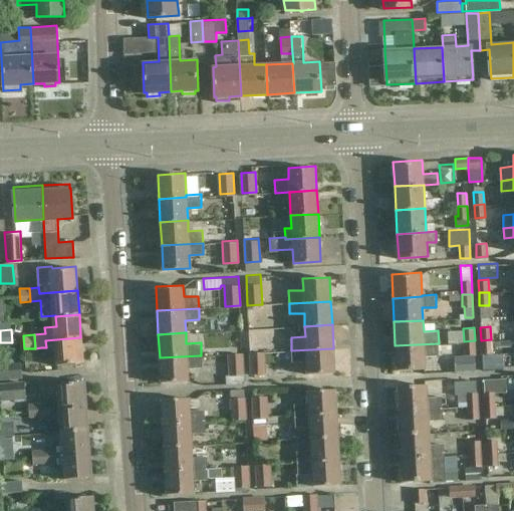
[(82,361),(80,337),(45,340),(46,347),(41,347),(41,352),(58,351),(59,363),(82,361)]
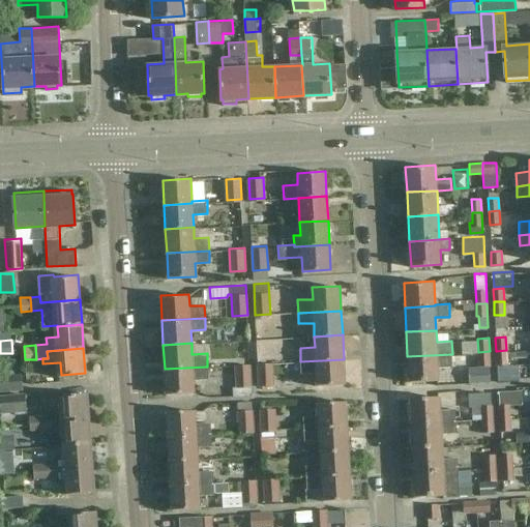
[(507,363),(506,350),(496,351),(497,379),(522,378),(521,366),(512,366),(512,363),(507,363)]
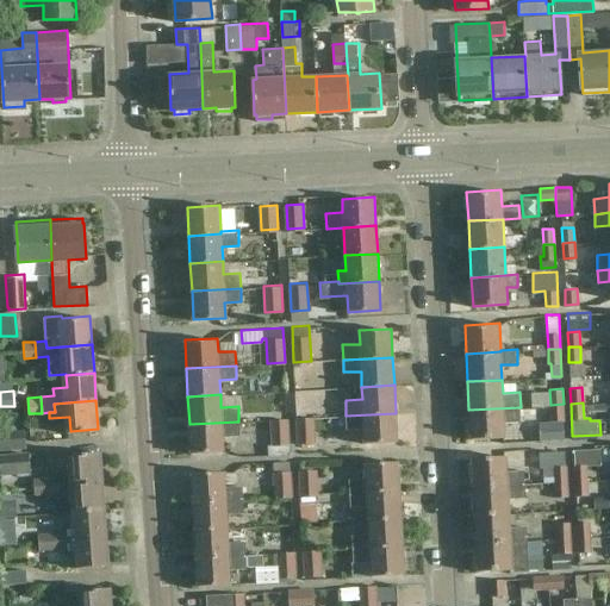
[(565,419),(564,404),(551,405),(552,419),(565,419)]
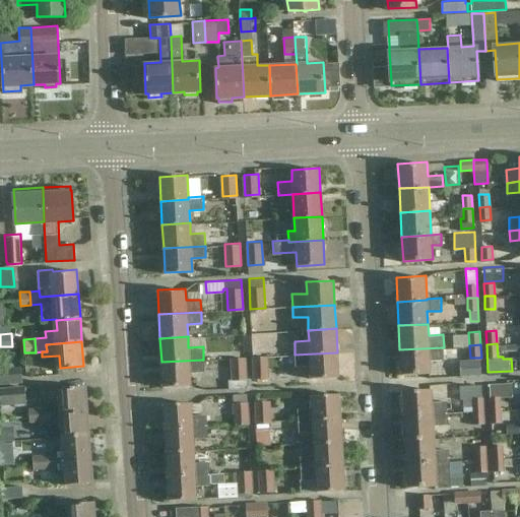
[(431,373),(430,360),(444,359),(444,347),(399,349),(401,374),(431,373)]
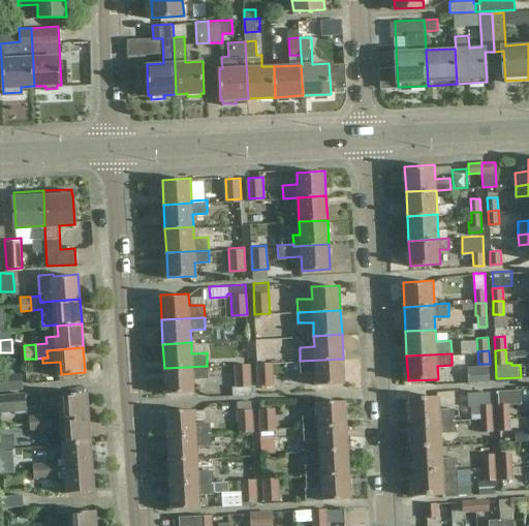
[(344,383),(343,359),(300,361),(301,371),(315,371),(316,384),(344,383)]
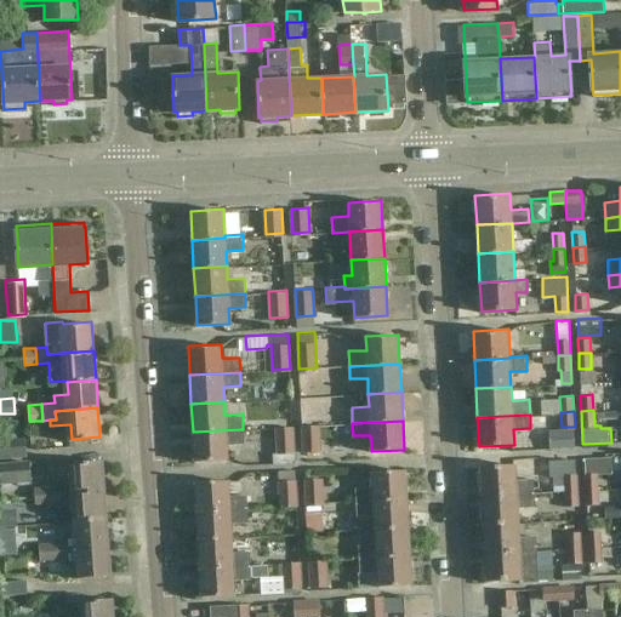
[(302,424),(303,451),(322,450),(319,423),(302,424)]
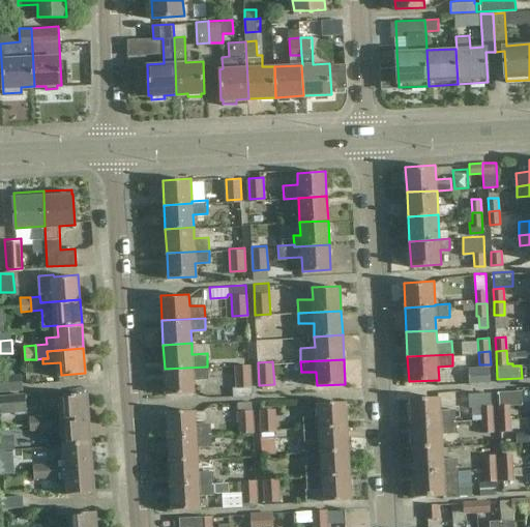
[(235,364),(236,386),(252,385),(251,363),(235,364)]
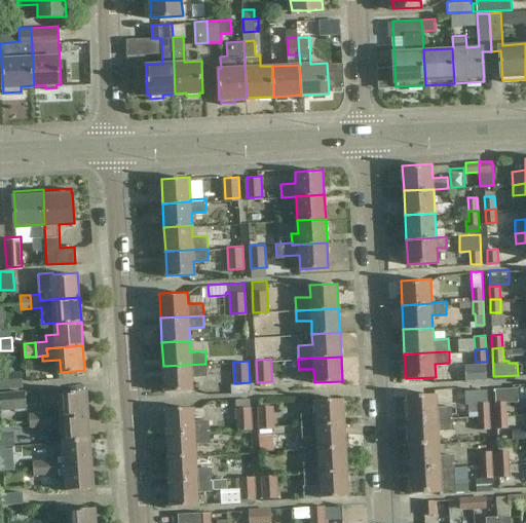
[(207,375),(205,364),(163,366),(164,390),(192,389),(192,375),(207,375)]
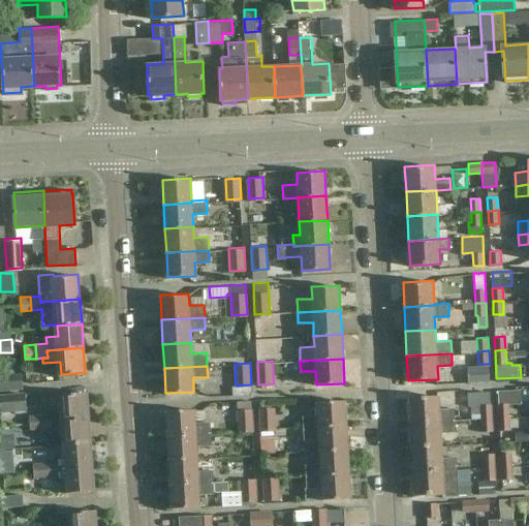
[(0,376),(0,389),(23,388),(22,375),(0,376)]
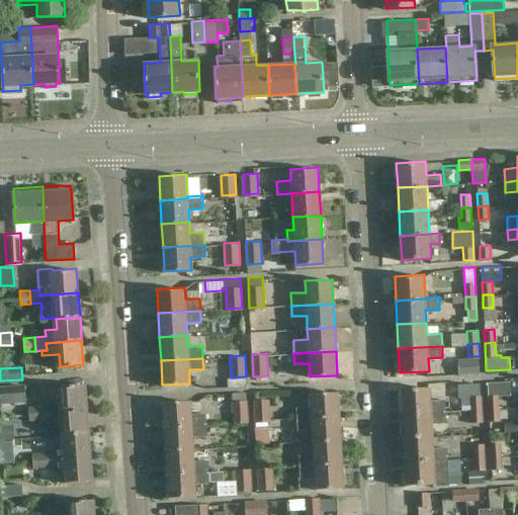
[(487,381),(489,408),(499,407),(498,394),(510,393),(509,380),(487,381)]
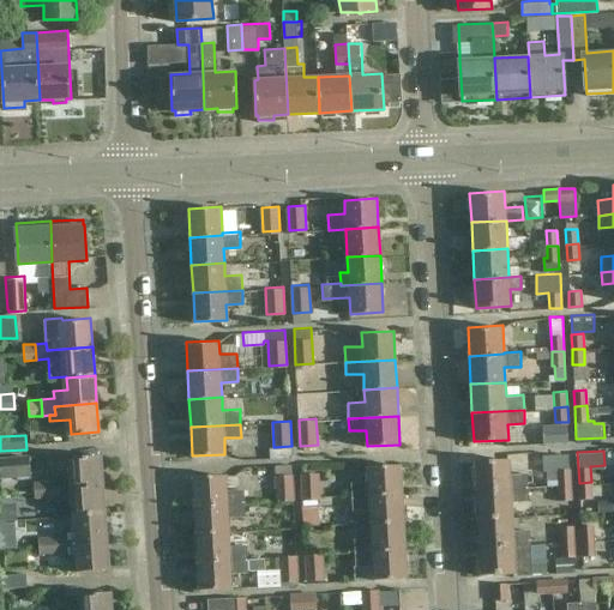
[(558,469),(559,484),(571,483),(569,452),(542,453),(543,470),(558,469)]
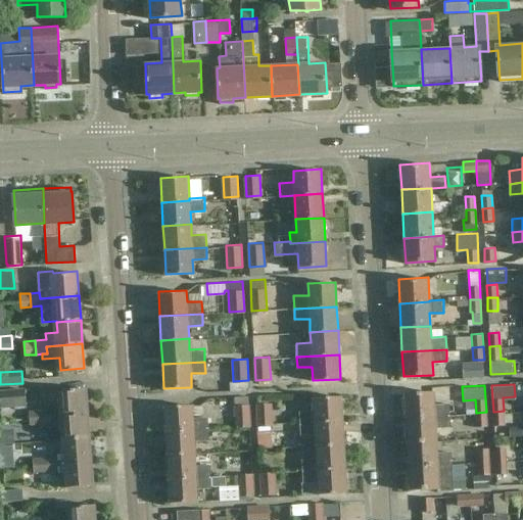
[(0,388),(0,400),(1,407),(27,404),(25,386),(0,388)]
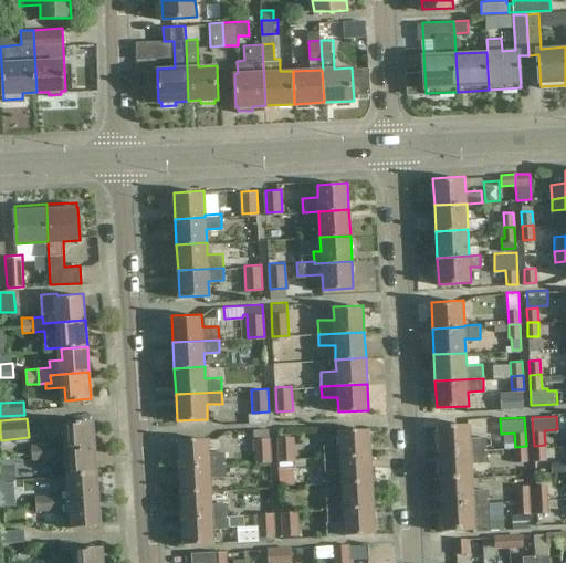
[(55,449),(94,446),(93,419),(67,421),(67,434),(50,435),(50,441),(54,441),(55,449)]
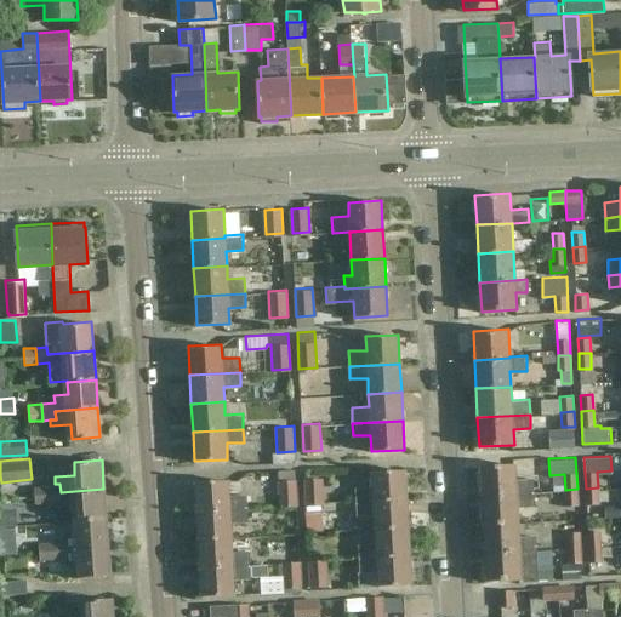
[(533,476),(516,478),(514,463),(479,466),(482,495),(534,492),(533,476)]
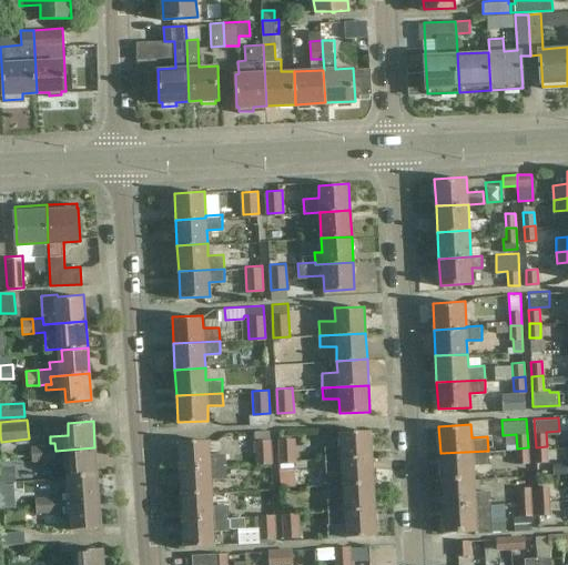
[(325,445),(326,458),(372,456),(371,430),(340,431),(341,444),(325,445)]
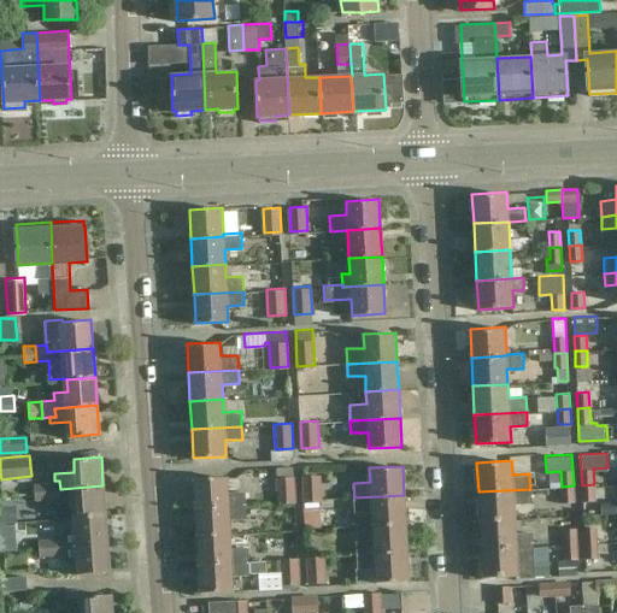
[(303,475),(304,501),(321,500),(319,475),(303,475)]
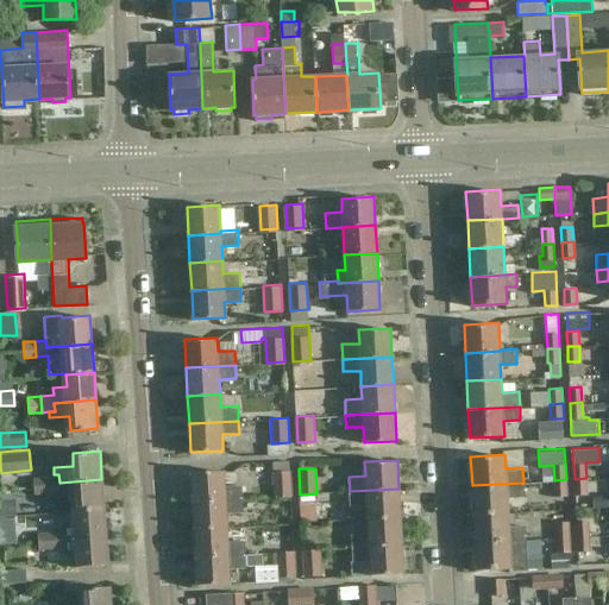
[(272,471),(275,496),(292,495),(290,470),(272,471)]
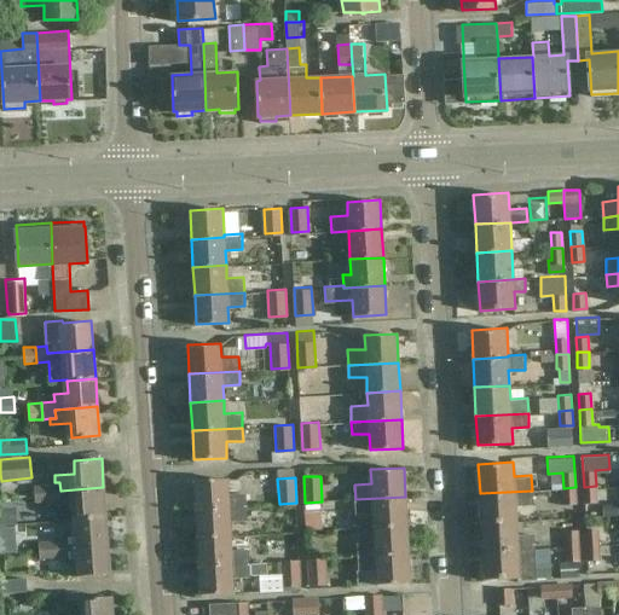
[(195,480),(196,509),(247,506),(246,491),(229,492),(227,479),(195,480)]
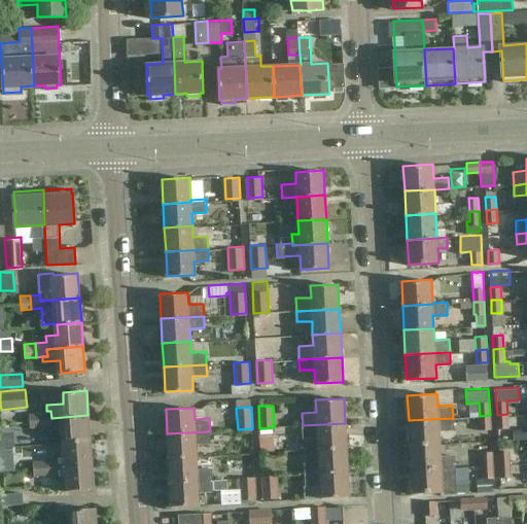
[(88,415),(51,418),(50,411),(46,411),(40,412),(41,426),(51,425),(54,442),(66,441),(90,439),(88,415)]
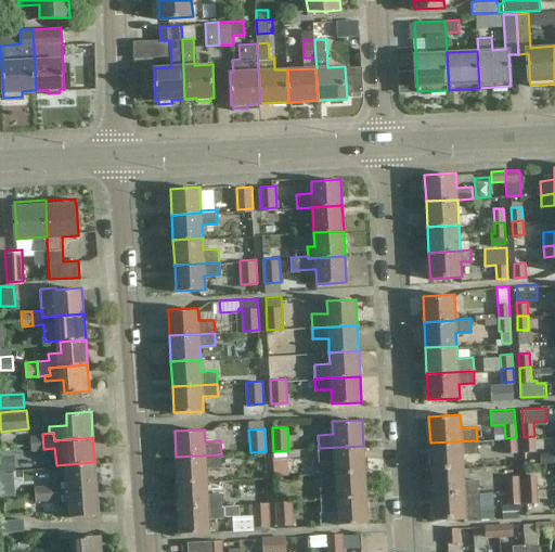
[(31,450),(43,449),(42,434),(30,434),(31,450)]
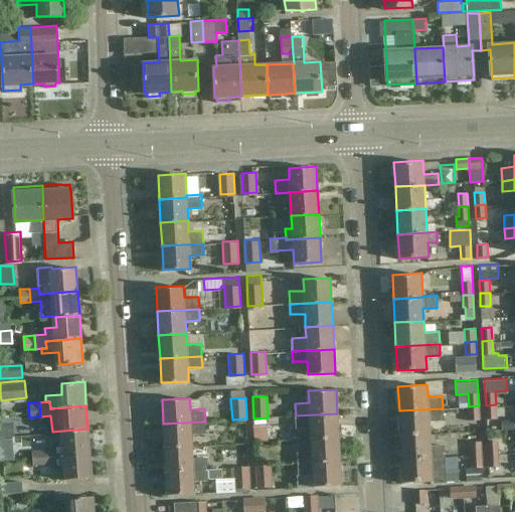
[(496,417),(496,404),(486,405),(487,417),(496,417)]
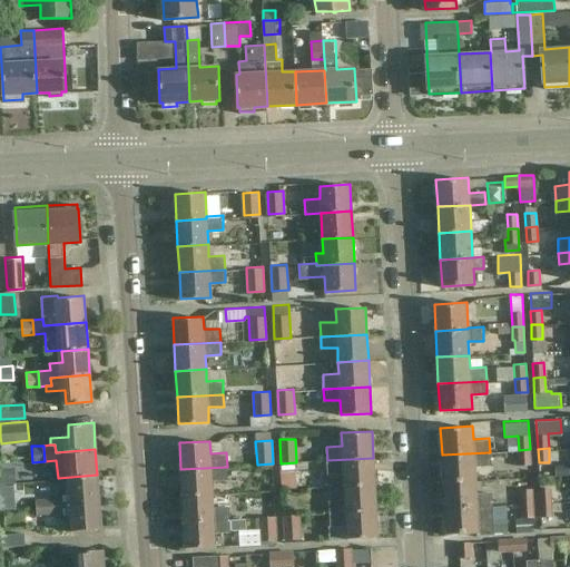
[(530,449),(519,450),(520,463),(530,463),(530,449)]
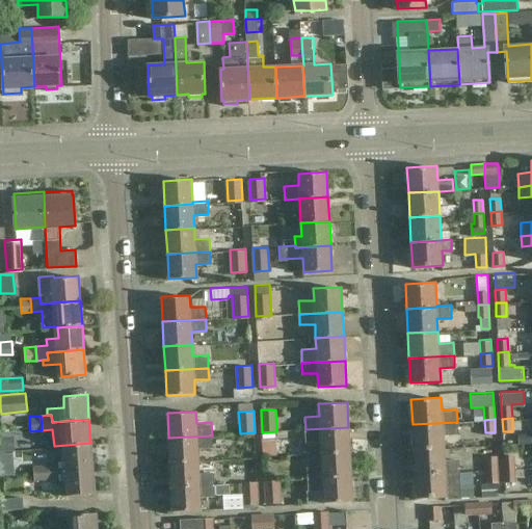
[(413,424),(414,449),(444,447),(443,434),(458,433),(457,422),(413,424)]
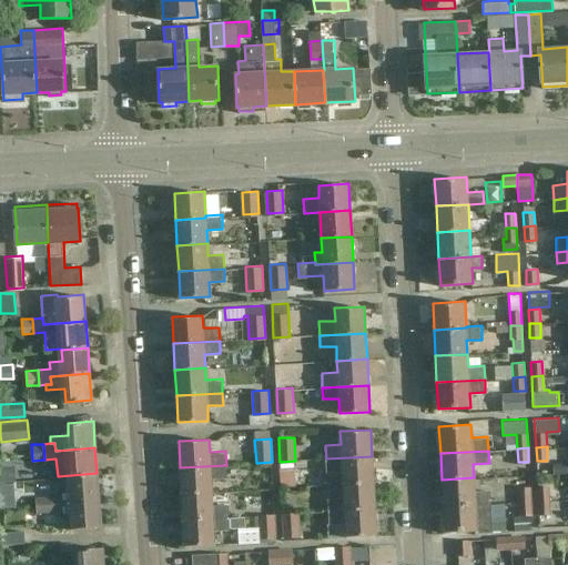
[(373,482),(372,456),(326,458),(326,471),(342,470),(343,484),(373,482)]
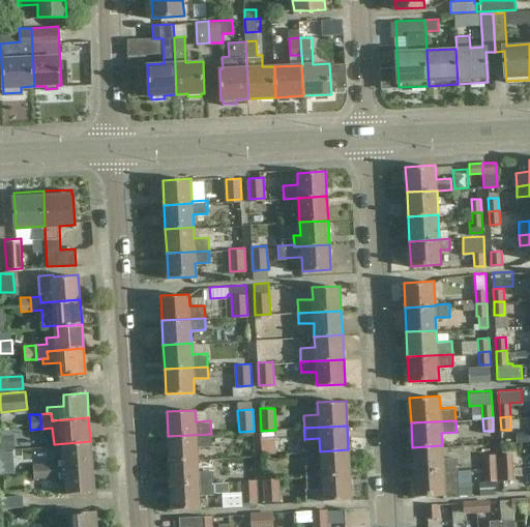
[(212,445),(211,434),(168,436),(169,461),(197,459),(197,446),(212,445)]
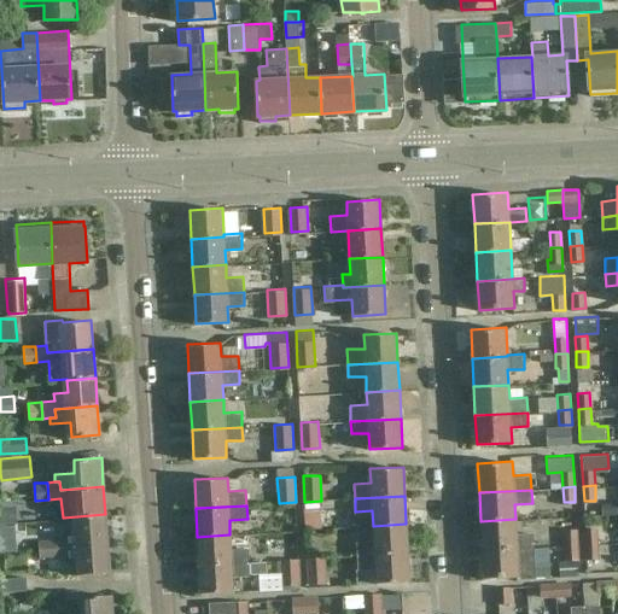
[(64,538),(64,547),(108,543),(105,514),(77,516),(63,518),(64,538)]
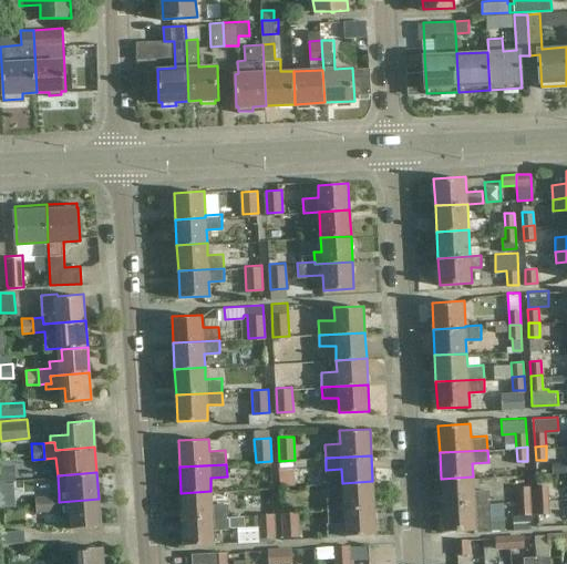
[(474,489),(473,477),(441,479),(442,504),(490,502),(488,488),(474,489)]
